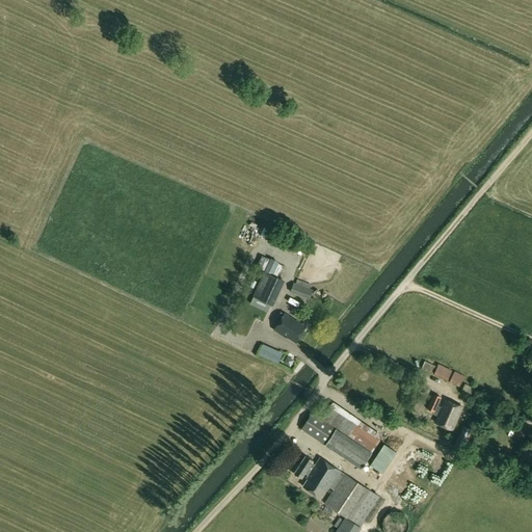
[(254,267),(250,276),(255,280),(259,270),(254,267)]
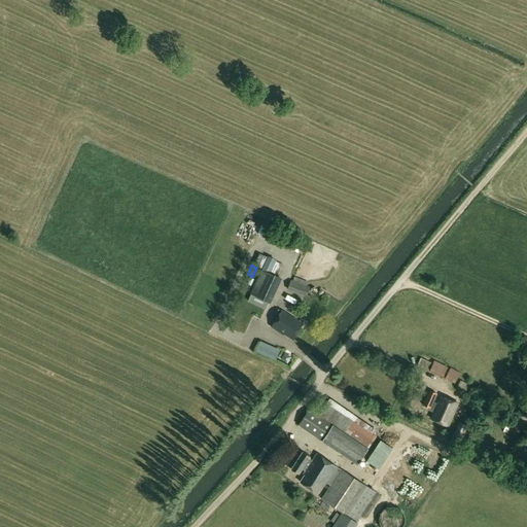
[(280,278),(261,270),(250,293),(269,302),(280,278)]
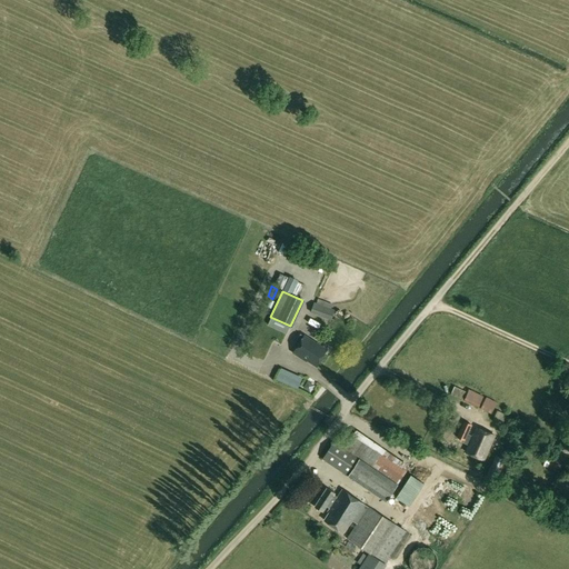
[(335,310),(315,302),(310,312),(330,320),(335,310)]
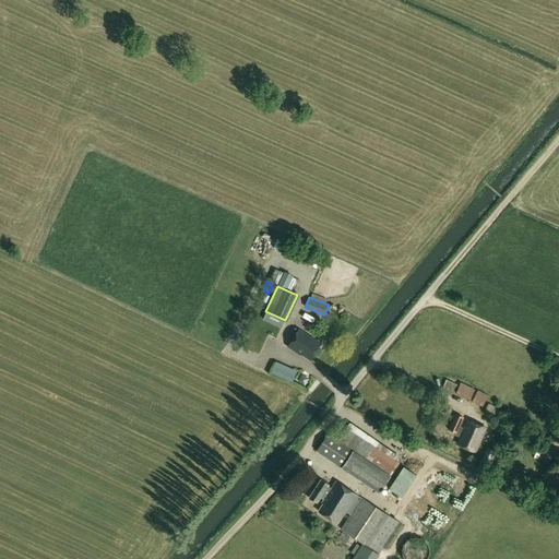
[(304,357),(305,356),(310,359),(321,343),(299,330),(288,346),(304,357)]
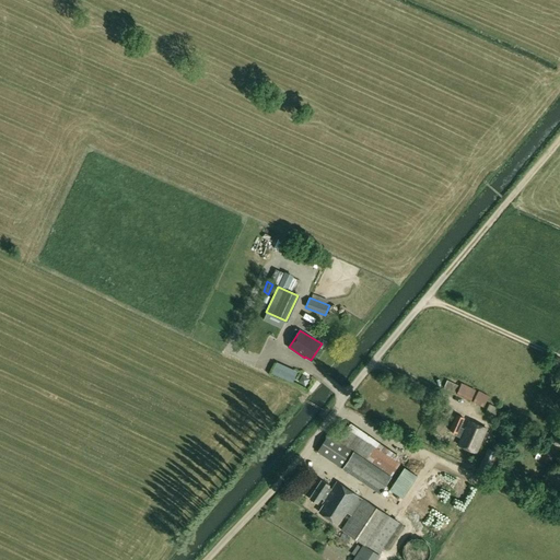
[(290,369),(286,381),(292,383),(298,372),(290,369)]
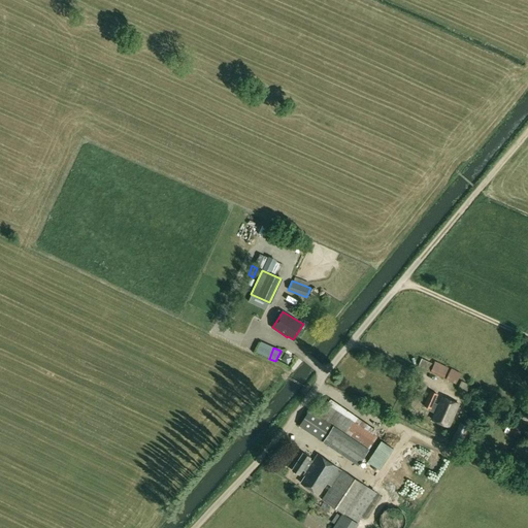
[(418,365),(430,371),(430,372),(442,378),(448,367),(435,361),(433,364),(421,358),(418,365)]
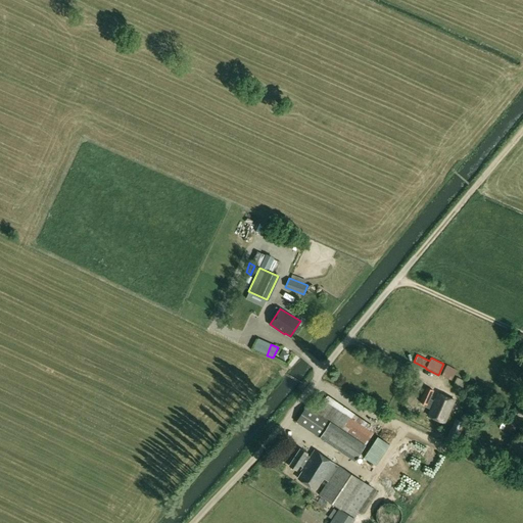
[(441,375),(452,380),(457,370),(446,365),(441,375)]
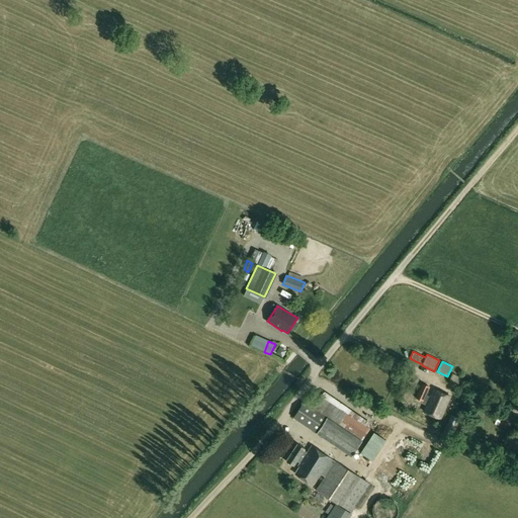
[(448,382),(457,387),(461,377),(452,373),(448,382)]
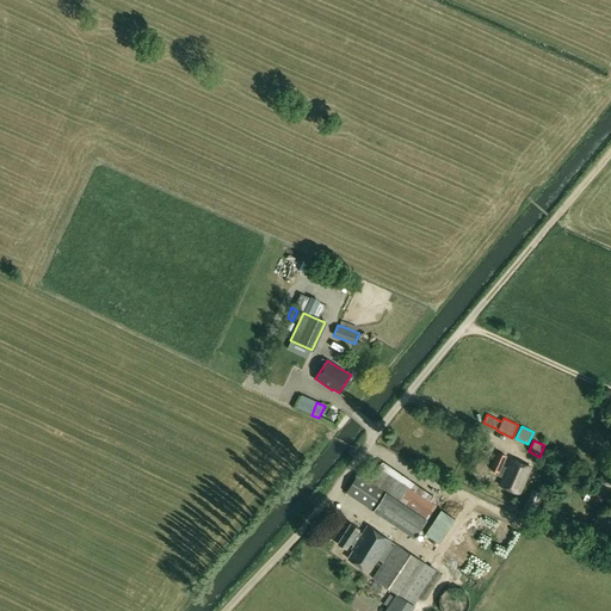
[(506,456),(499,454),(492,469),(498,473),(497,475),(503,477),(500,485),(519,493),(531,468),(511,460),(507,468),(501,466),(506,456)]
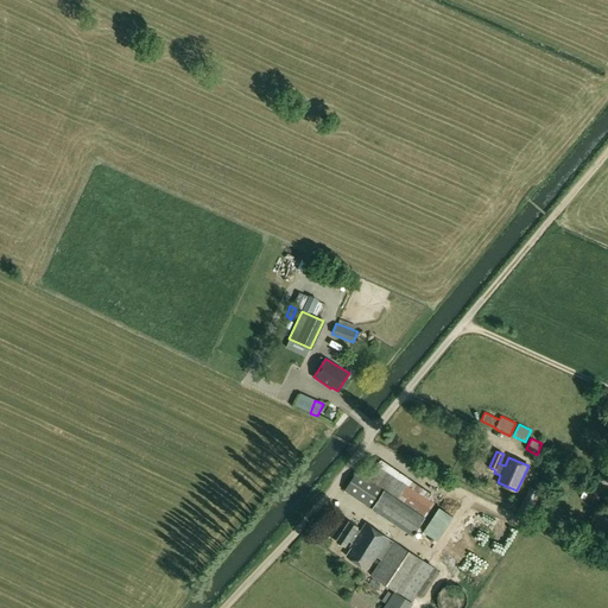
[(412,536),(425,517),(384,489),(382,491),(366,480),(365,482),(353,475),(343,491),(372,508),(412,536)]
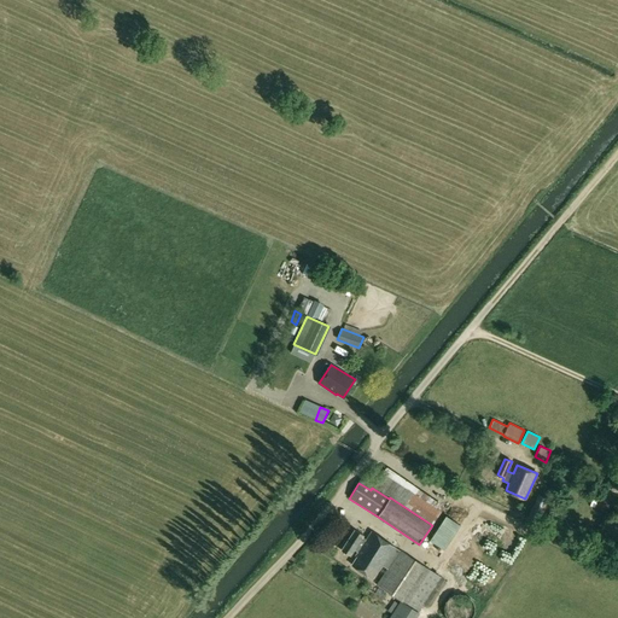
[(538,523),(549,500),(538,495),(528,518),(538,523)]
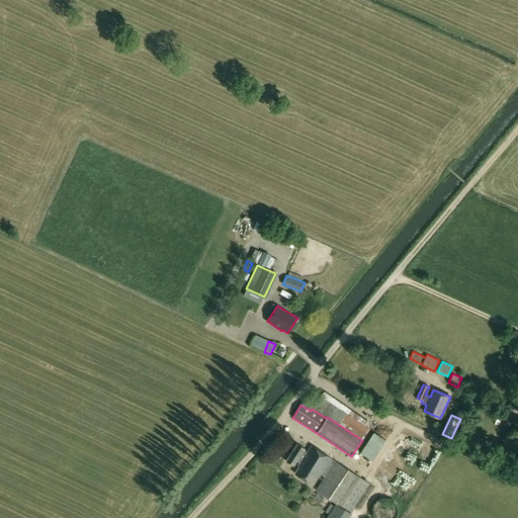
[(374,432),(360,452),(372,460),(385,440),(374,432)]
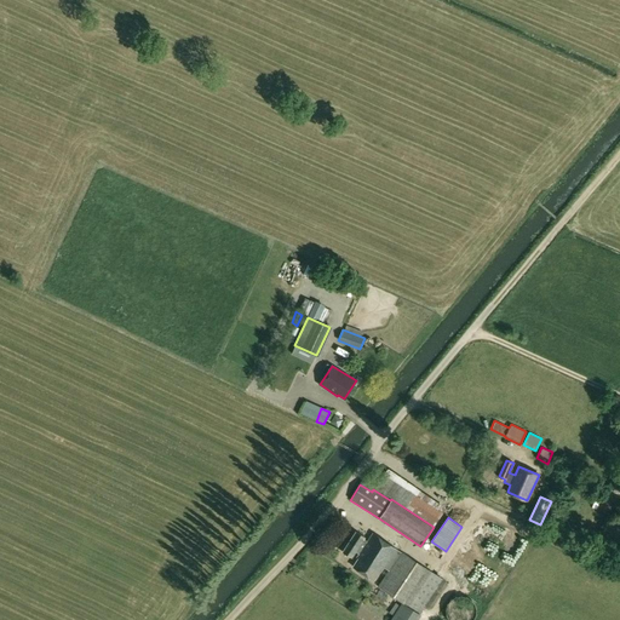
[(378,586),(402,603),(390,619),(414,619),(424,607),(428,609),(446,581),(396,549),(395,549),(373,533),(367,541),(363,539),(365,537),(355,532),(342,551),(351,558),(355,552),(359,555),(357,557),(359,558),(354,567),(373,580),(380,569),(382,570),(384,567),(389,570),(378,586)]
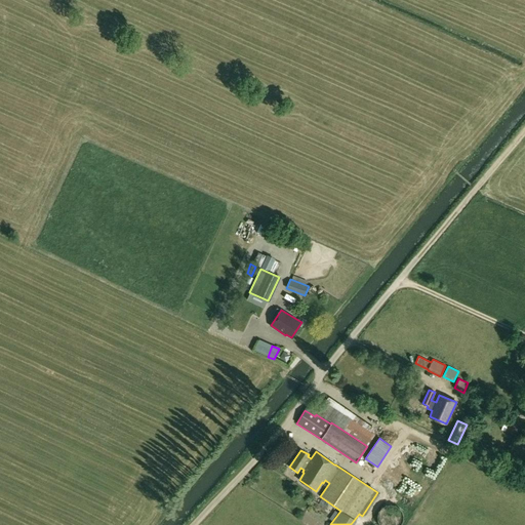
[(384,478),(393,485),(400,477),(391,470),(384,478)]
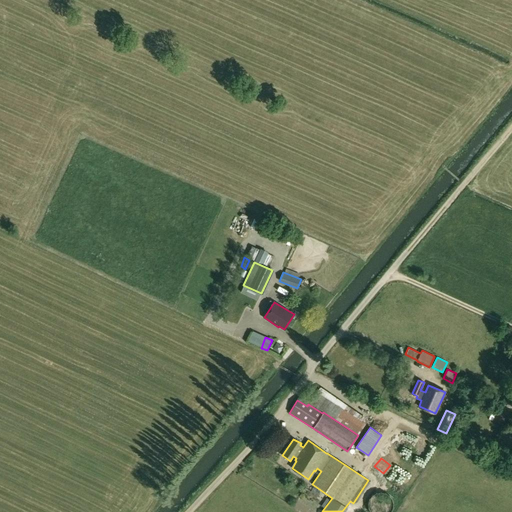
[(385,511),(392,506),(389,502),(375,511),(385,511)]
